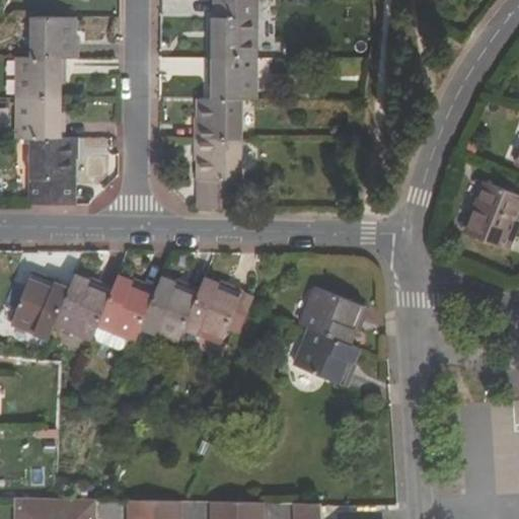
[(257,0),(213,0),(213,38),(208,38),(208,58),(257,58),(257,0)]
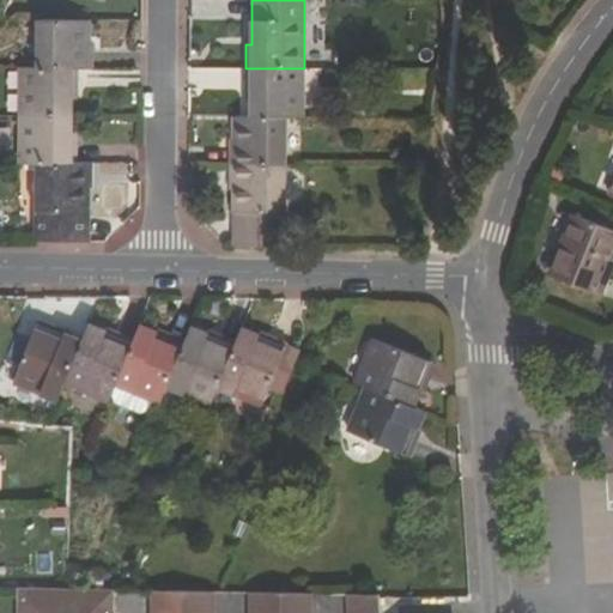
[(82,66),(96,66),(96,44),(90,44),(90,19),(37,18),(38,66),(82,66)]
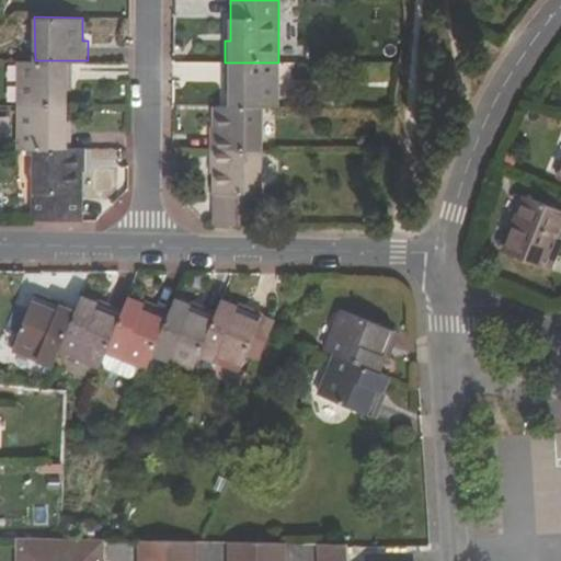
[(69,83),(75,83),(75,60),(35,60),(21,60),(21,106),(69,106),(69,83)]
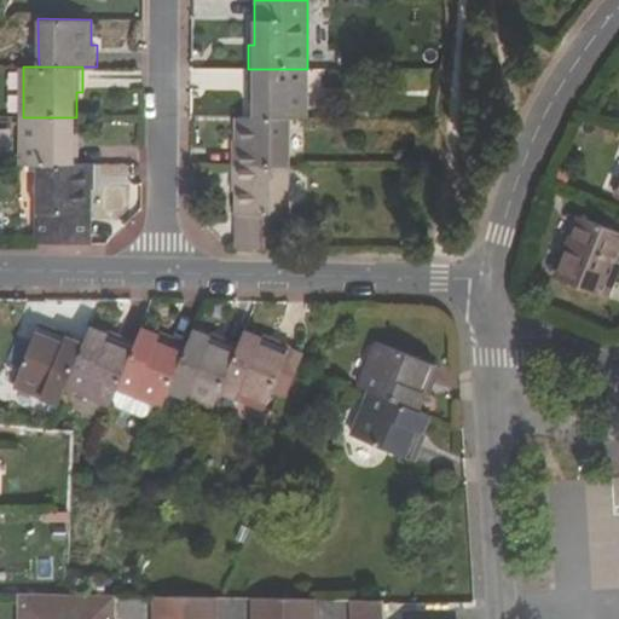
[(248,93),(254,93),(254,119),(291,119),(307,119),(307,69),(248,69),(248,93)]
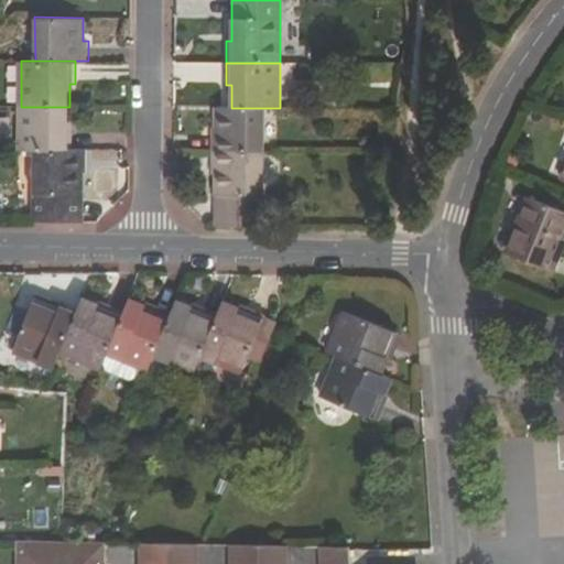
[(34,150),(75,150),(75,128),(69,128),(69,107),(21,107),(20,150),(34,150)]
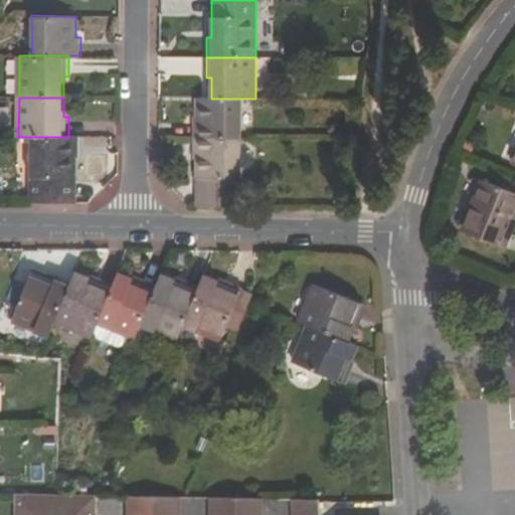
[(211,99),(198,99),(198,119),(194,119),(194,139),(242,139),(242,99),(211,99)]
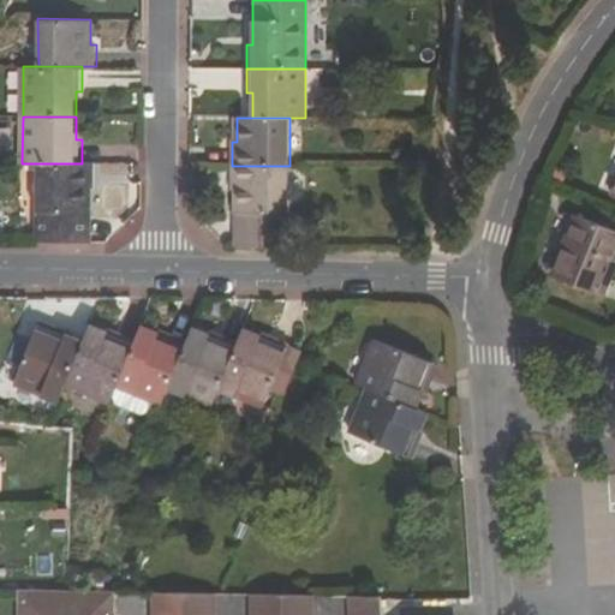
[(89,189),(95,189),(95,163),(82,163),(37,163),(39,243),(89,243),(89,189)]
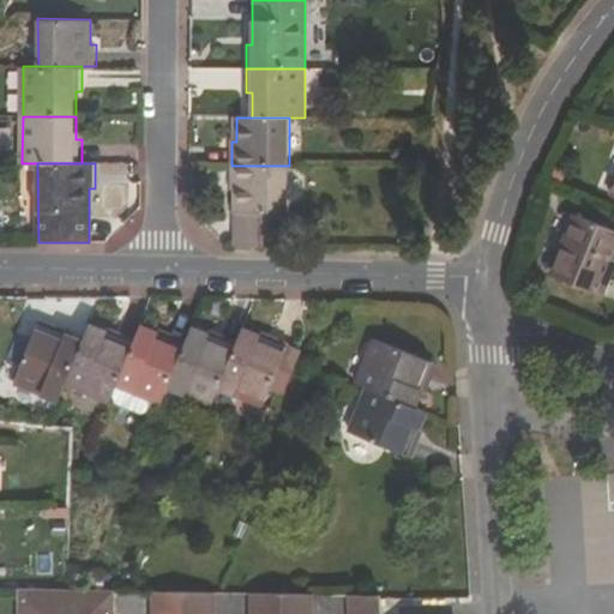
[(232,190),(238,188),(238,246),(288,247),(289,166),(232,166),(232,190)]
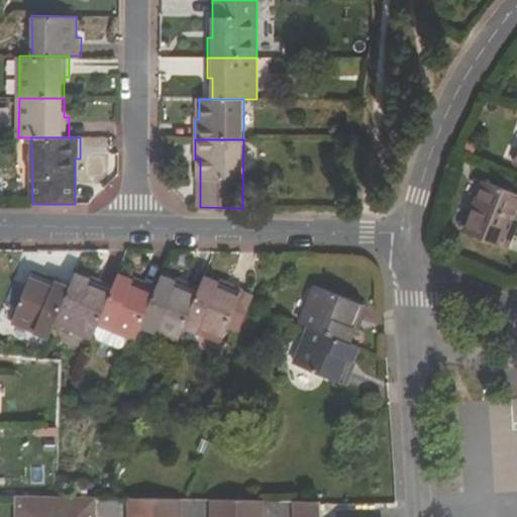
[(467,232),(504,247),(516,215),(516,192),(488,181),(467,232)]
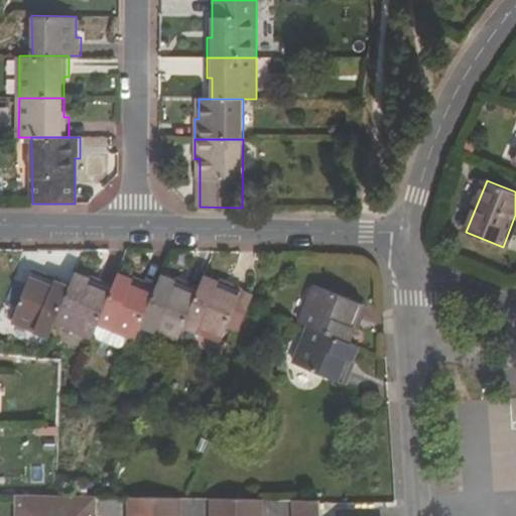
[(55,323),(70,287),(32,272),(12,319),(50,335),(55,323)]
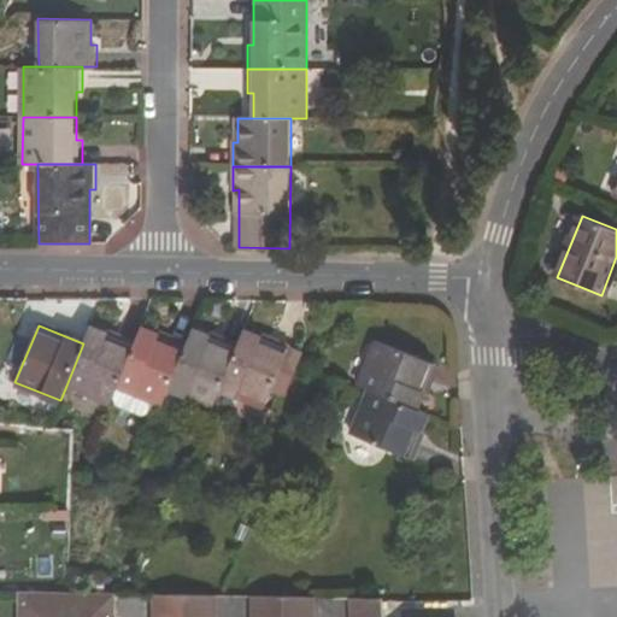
[(66,386),(111,404),(113,397),(134,345),(90,327),(83,344),(66,386)]
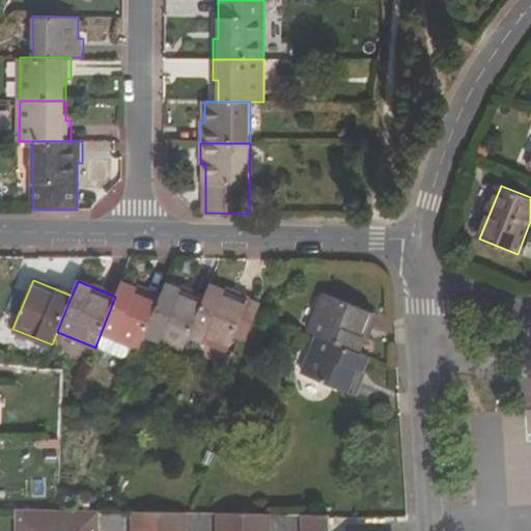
[(131,351),(134,344),(140,347),(145,333),(160,297),(122,281),(115,297),(98,341),(101,348),(121,357),(131,351)]
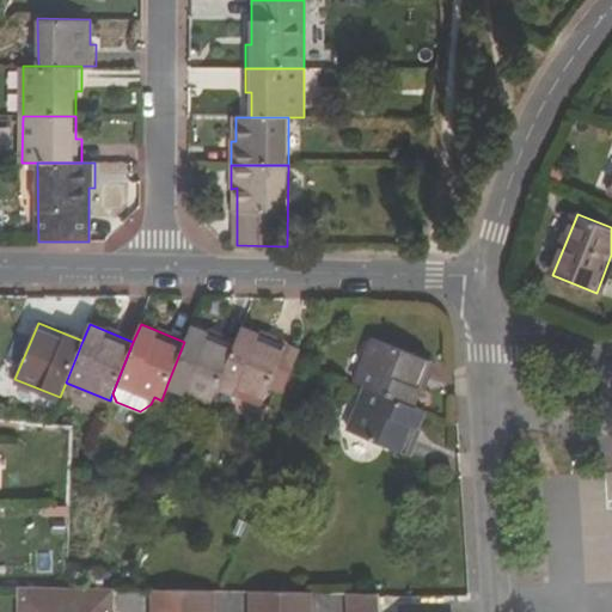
[(219,385),(236,343),(191,325),(184,342),(167,384),(212,402),(219,385)]
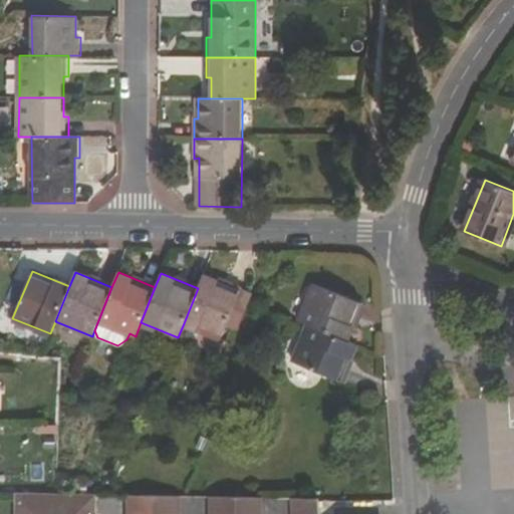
[(222,339),(228,326),(239,331),(253,294),(204,274),(198,288),(184,323),(222,339)]
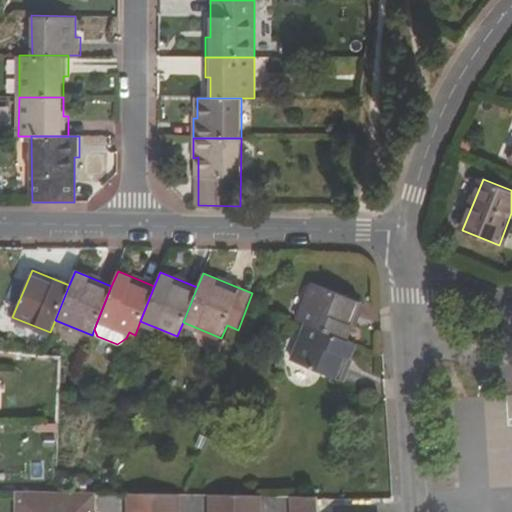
[(307,322),(347,339),(362,302),(314,283),(299,319),(307,322)]
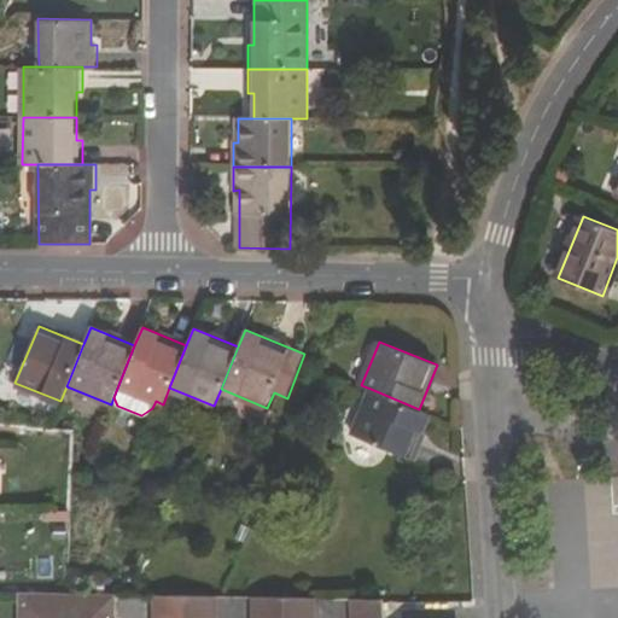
[(371,389),(353,435),(412,458),(430,414),(419,409),(371,389)]
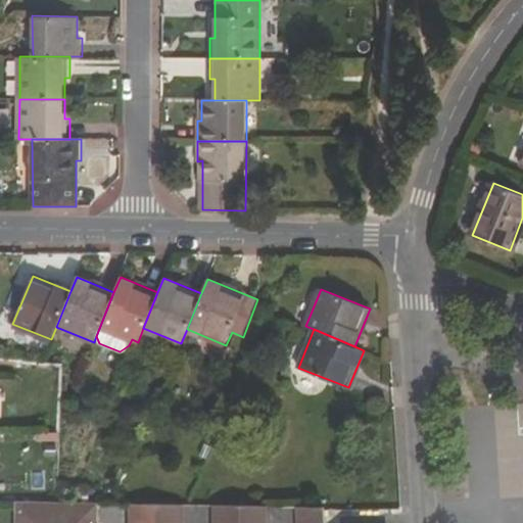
[(16,522),(94,522),(95,504),(72,504),(56,504),(17,502),(16,522)]
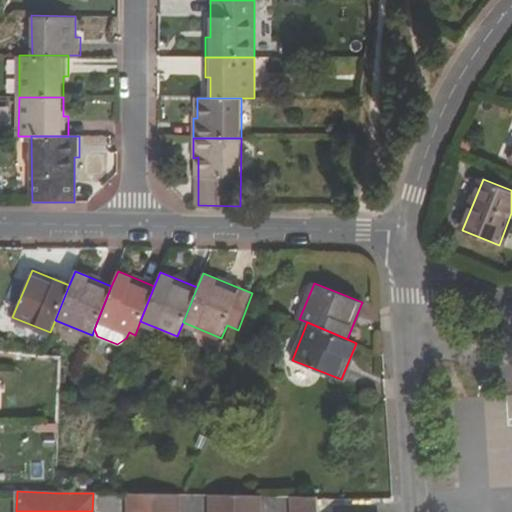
[(125,511),(178,511),(179,495),(125,494),(125,511)]
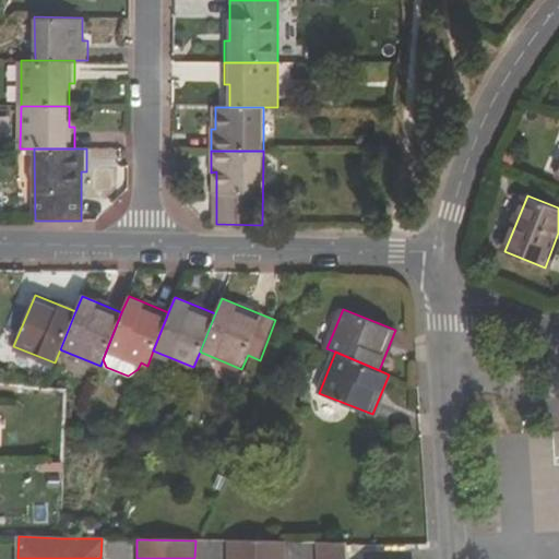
[(227,558),(283,558),(284,542),(228,540),(227,558)]
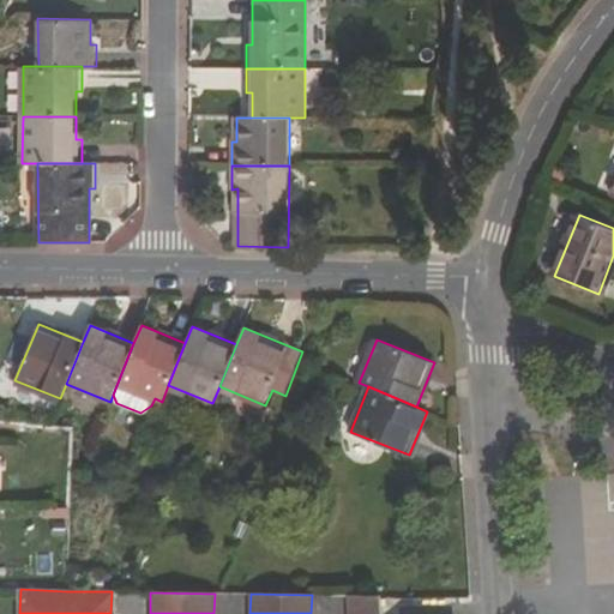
[(381,613),(381,596),(350,596),(351,613),(381,613)]
